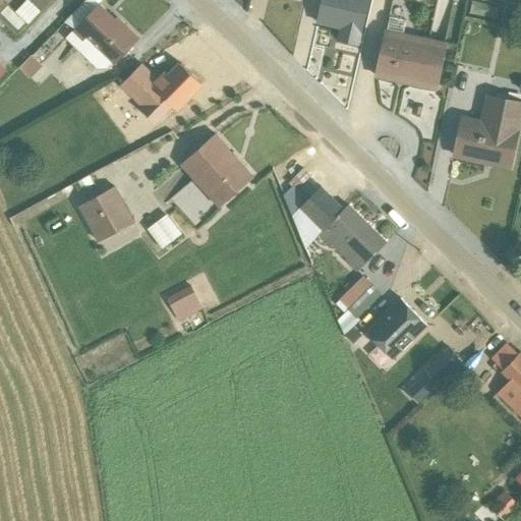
[(0,0),(0,13),(17,31),(25,21),(27,23),(49,0),(0,0)]
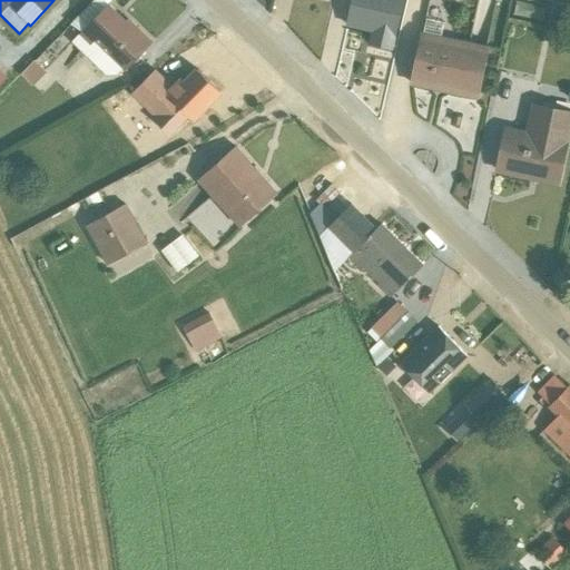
[(101,0),(92,0),(71,23),(80,32),(70,43),(105,75),(116,75),(123,69),(124,71),(151,43),(133,25),(129,27),(101,0)]
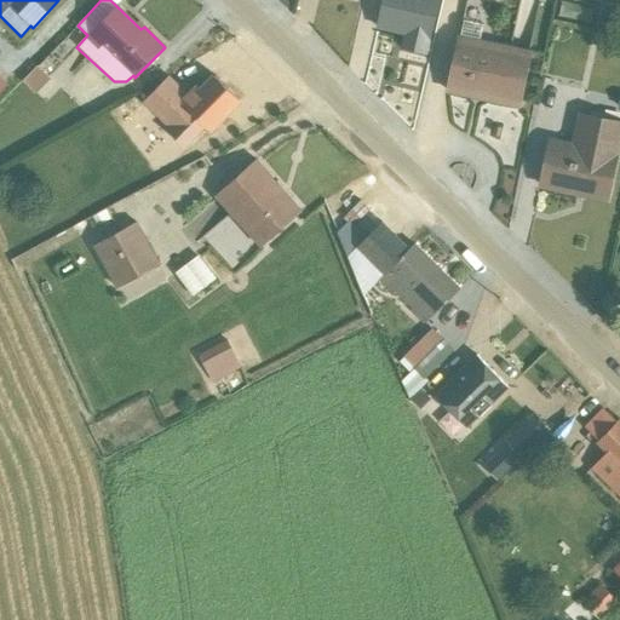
[(382,0),(377,28),(405,35),(402,49),(425,55),(437,0),(382,0)]
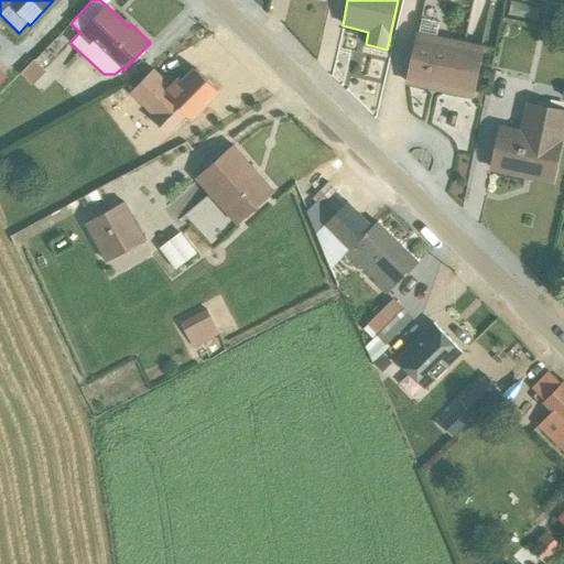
[(539,9),(510,2),(507,14),(535,21),(539,9)]
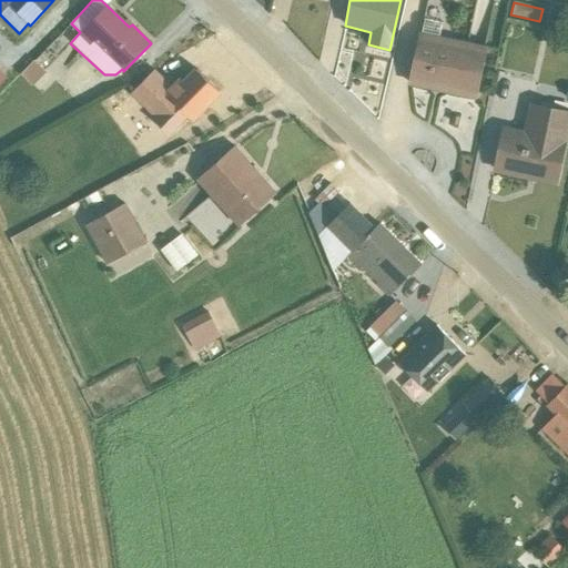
[(424,20),(422,32),(421,32),(409,83),(474,98),(485,47),(438,36),(440,23),(424,20)]
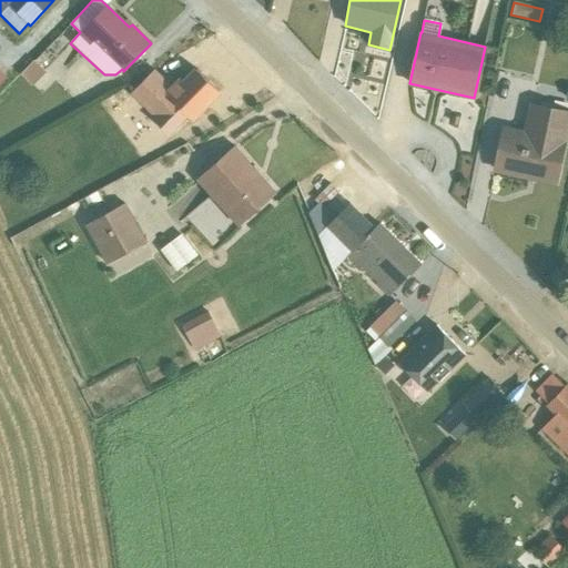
[(46,72),(33,61),(20,74),(32,85),(46,72)]
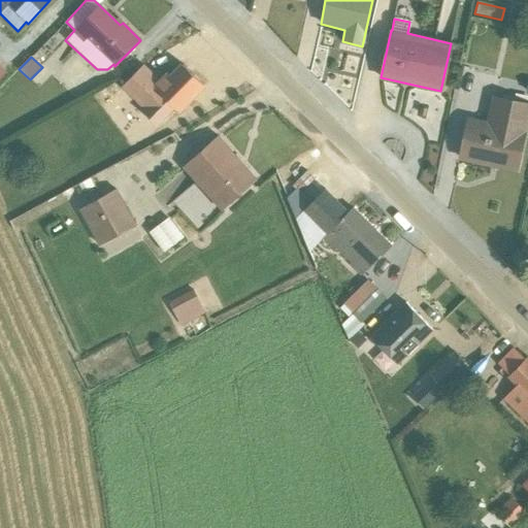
[(141,111),(157,127),(174,109),(177,111),(203,85),(183,65),(170,77),(167,73),(160,80),(143,65),(121,88),(142,109),(141,111)]
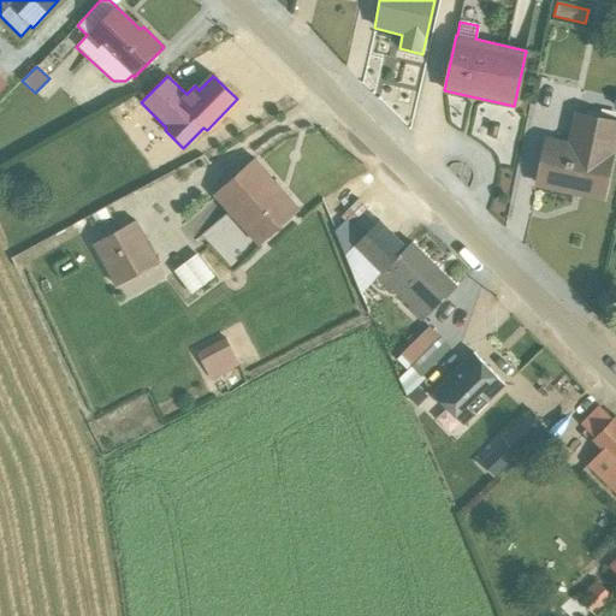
[(546,137),(535,184),(602,199),(615,131),(615,120),(574,112),(567,142),(546,137)]
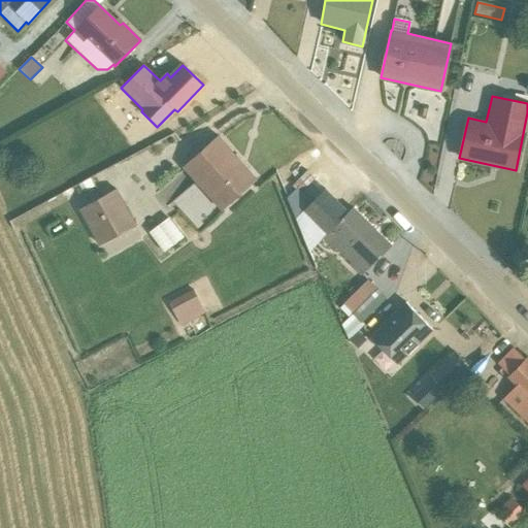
[(256,180),(217,136),(182,168),(221,211),(256,180)]
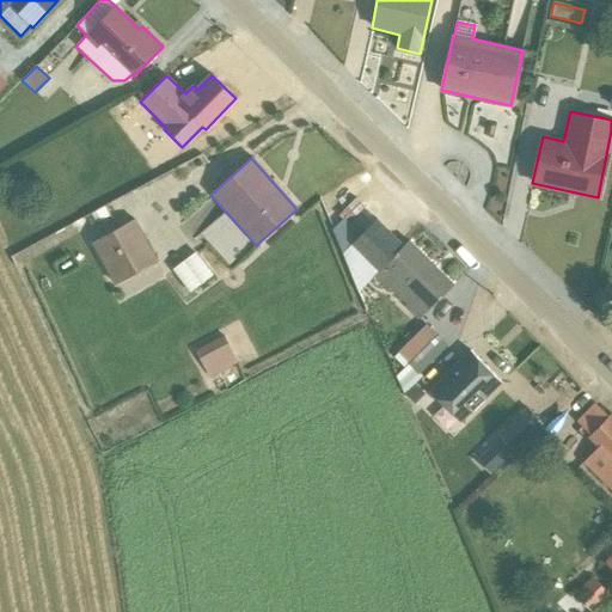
[(403,246),(375,220),(361,234),(349,222),(363,207),(355,199),(337,216),(342,220),(332,231),(342,254),(359,292),(403,246)]
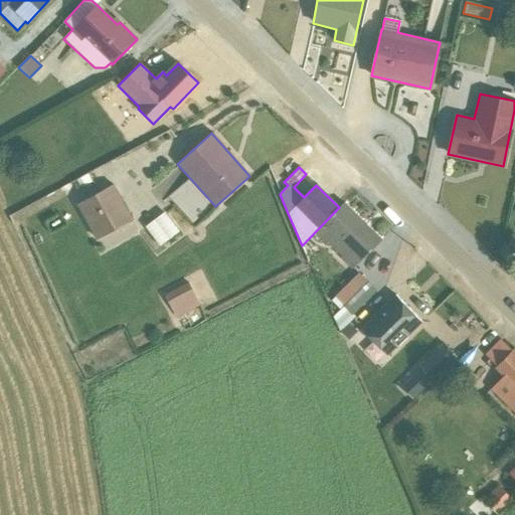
[(133,219),(113,184),(76,204),(96,240),(133,219)]
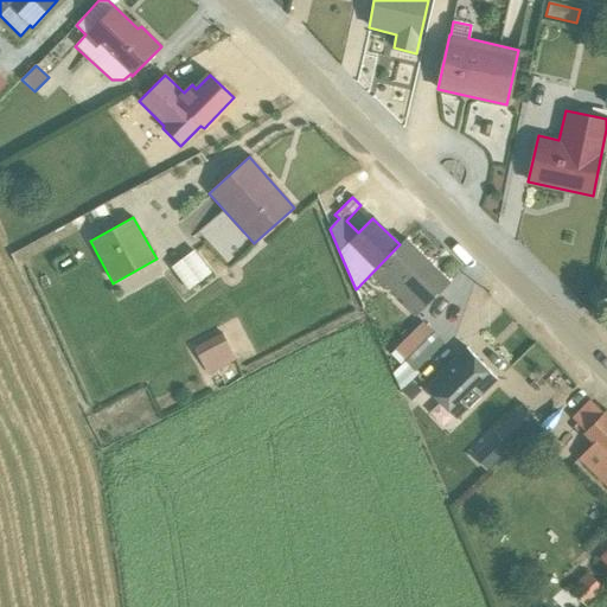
[(401,305),(414,318),(448,283),(404,240),(370,275),(383,288),(385,286),(402,302),(401,305)]
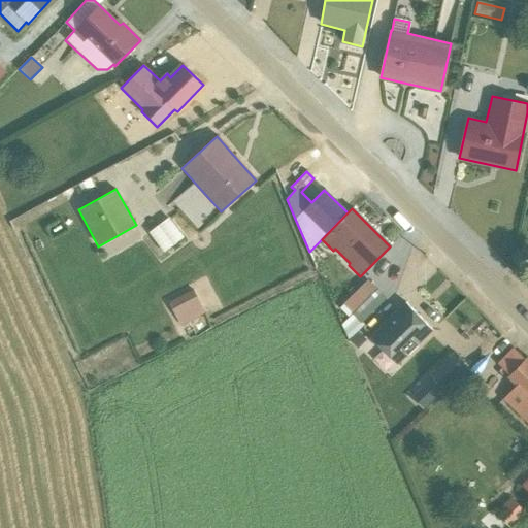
[(147,233),(164,253),(184,237),(167,218),(147,233)]
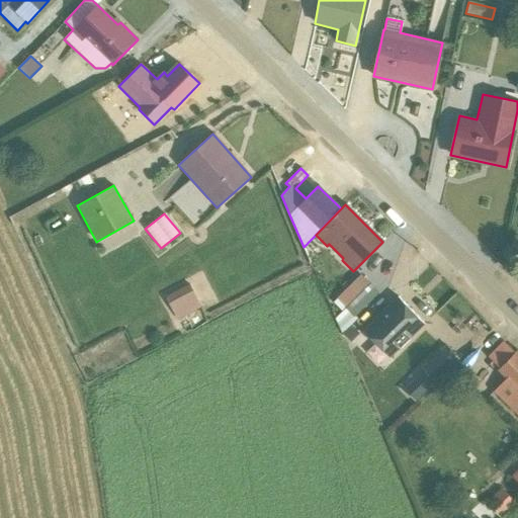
[(370,284),(360,274),(332,303),(341,312),(334,319),(339,330),(378,292),(370,284)]
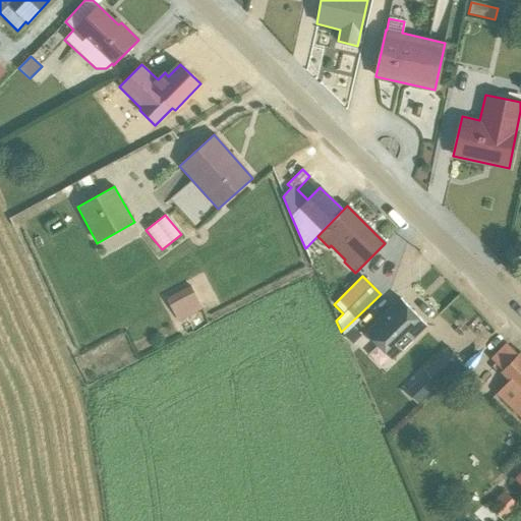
[(193,290),(167,302),(176,322),(203,309),(193,290)]
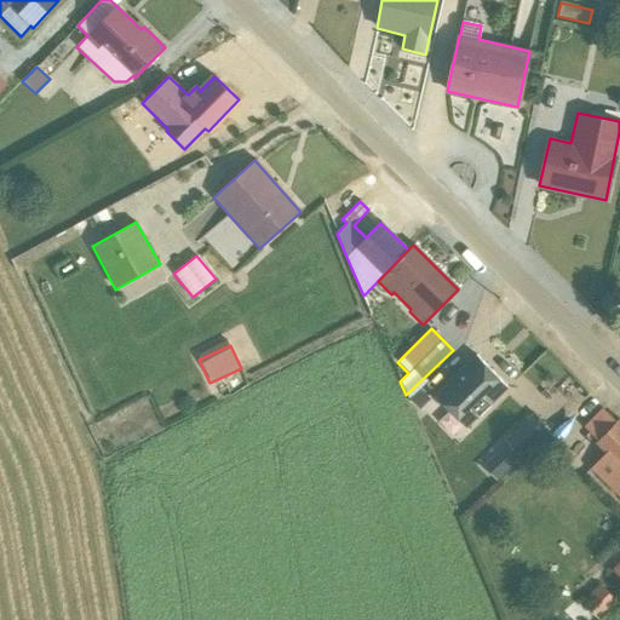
[(434,396),(465,429),(507,388),(476,355),(434,396)]
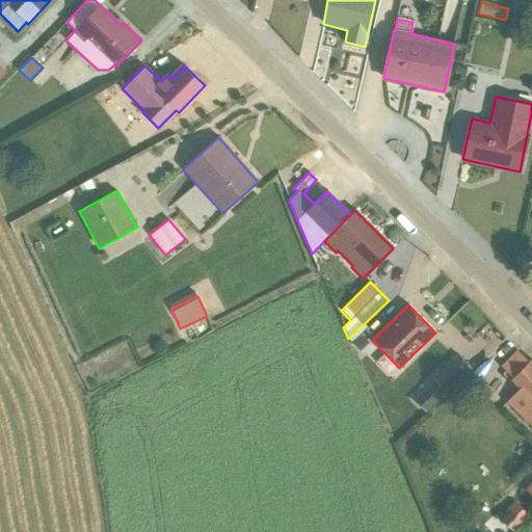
[(368,343),(360,335),(351,343),(360,351),(368,343)]
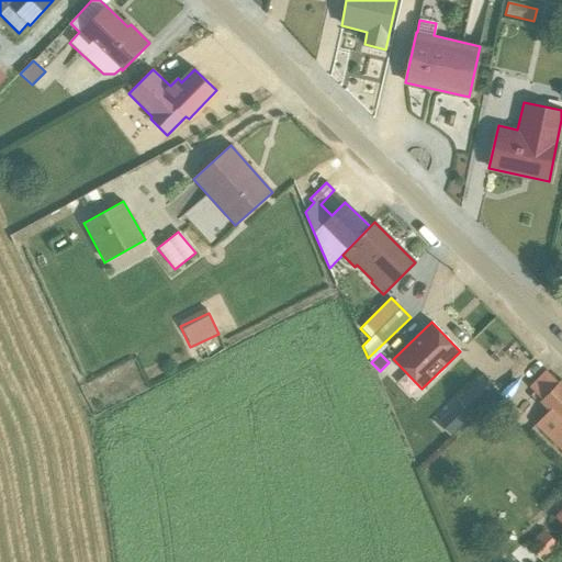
[(561,382),(560,381),(558,383),(544,370),(529,386),(541,400),(539,402),(547,412),(535,425),(561,451),(561,382)]
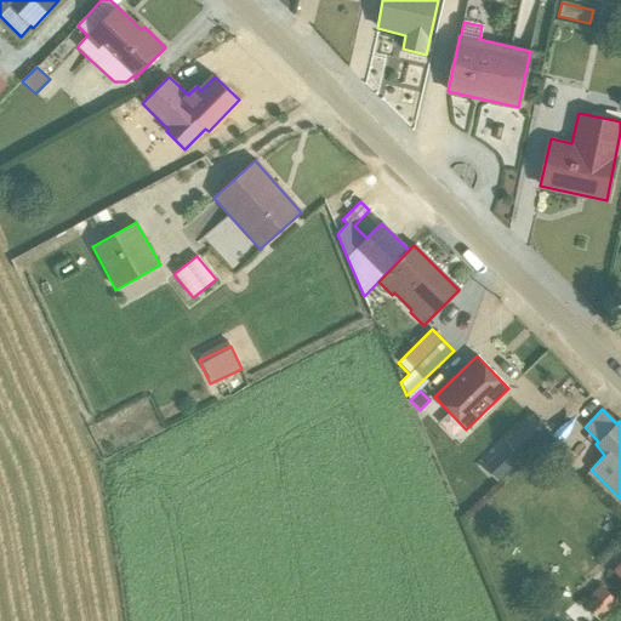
[(483,467),(496,480),(550,431),(535,415),(506,443),(507,444),(483,467)]
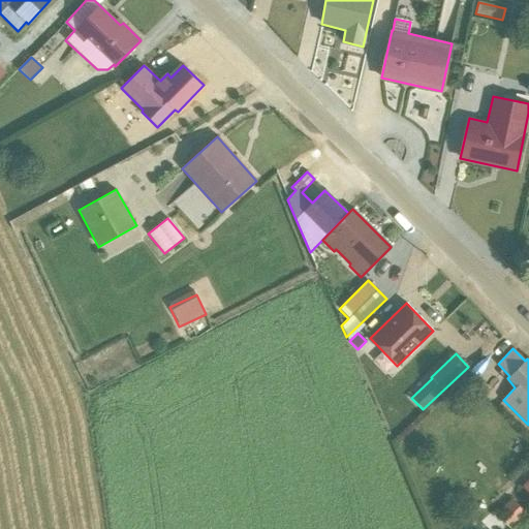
[(526,515),(511,500),(497,515),(511,528),(526,515)]
